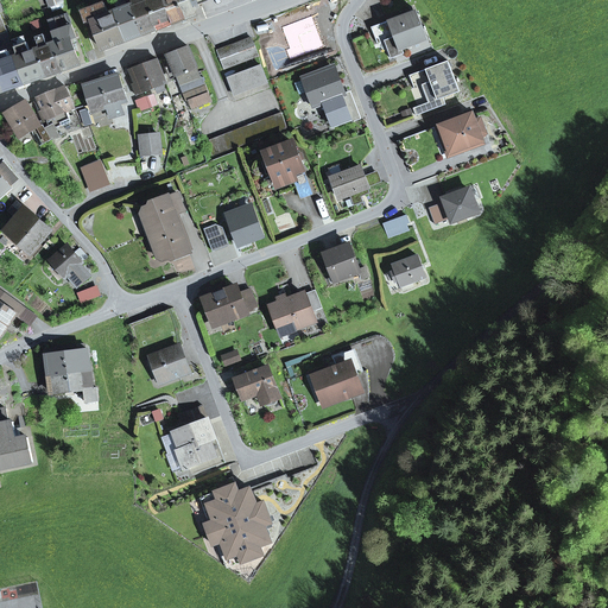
[(114,12),(126,42),(141,36),(131,6),(127,7),(124,0),(118,0),(115,1),(119,10),(114,12)]
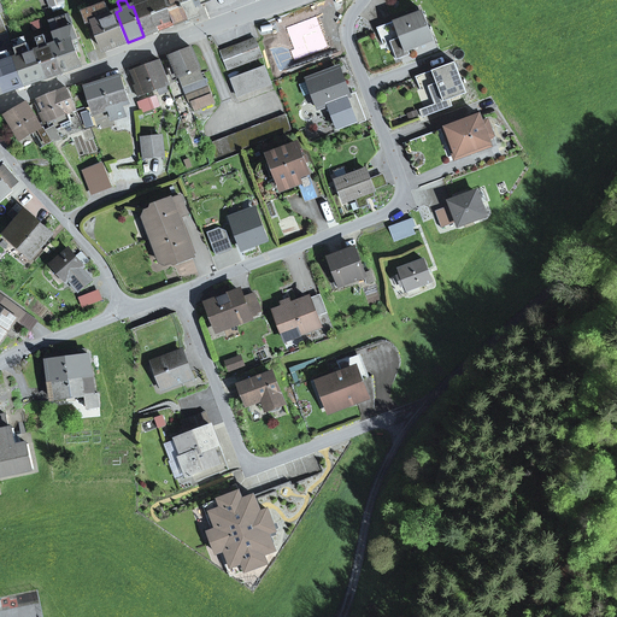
[(133,6),(144,36),(159,30),(147,0),(146,0),(144,1),(142,0),(134,0),(136,5),(133,6)]
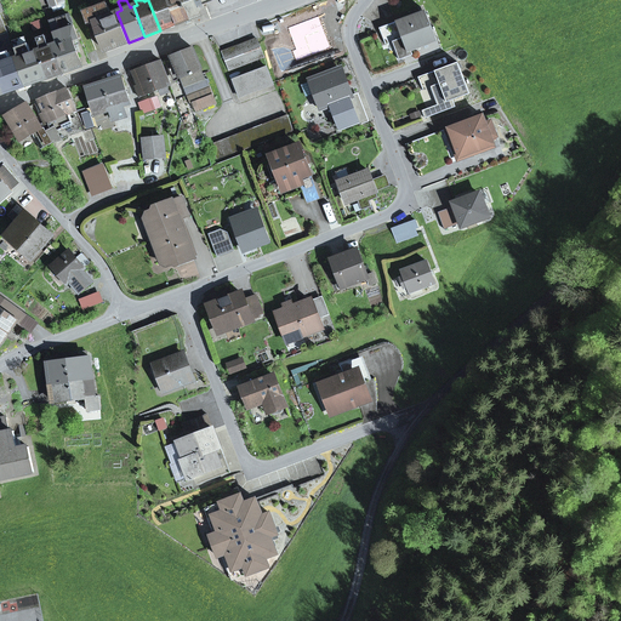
[(148,0),(160,30),(176,24),(166,0),(148,0)]
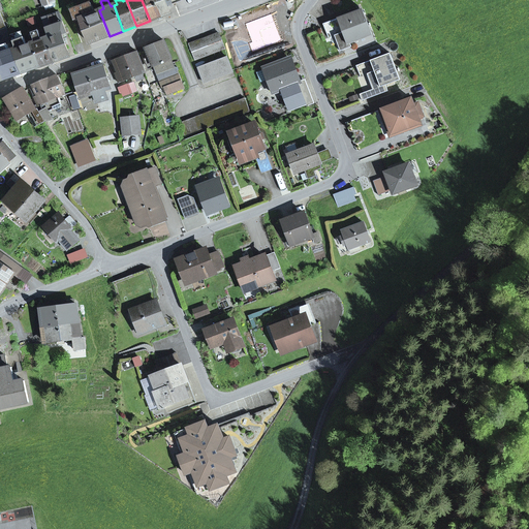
[(142,0),(150,21),(170,13),(167,5),(173,3),(170,0),(142,0)]
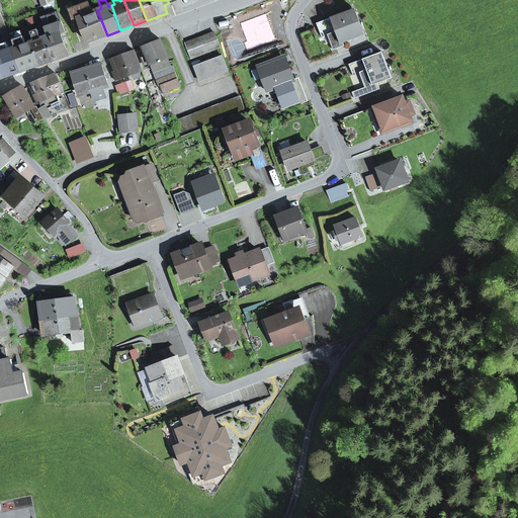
[(79,18),(87,42),(107,35),(97,10),(92,12),(89,3),(71,10),(75,20),(79,18)]
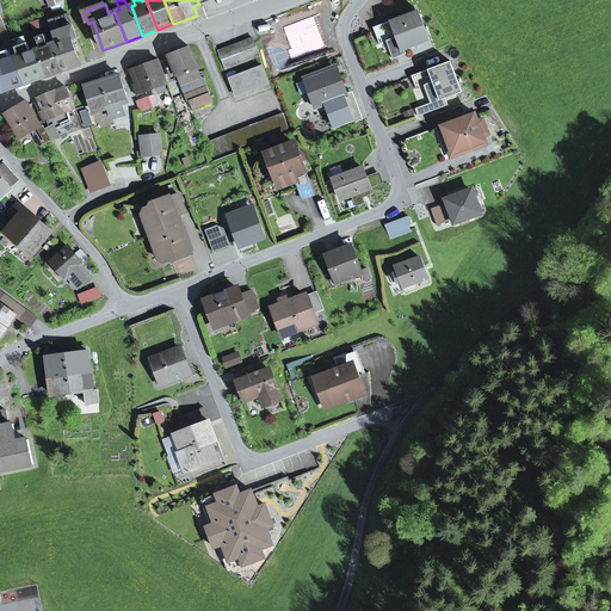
[(396,37),(401,51),(405,50),(430,41),(419,11),(390,22),(392,24),(396,37)]
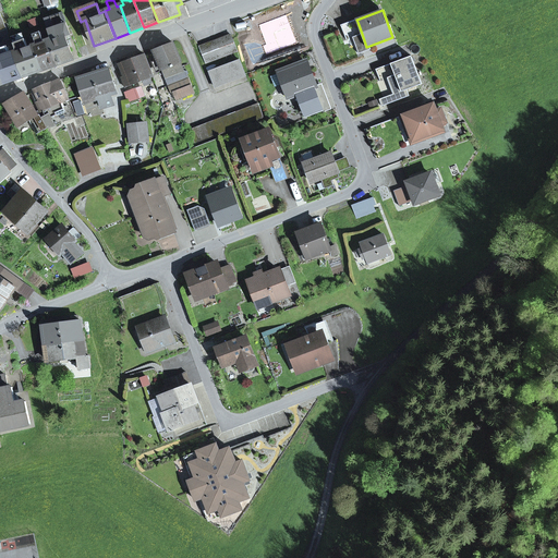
[(48,40),(57,65),(73,59),(65,36),(70,35),(62,11),(45,17),(52,38),(48,40)]
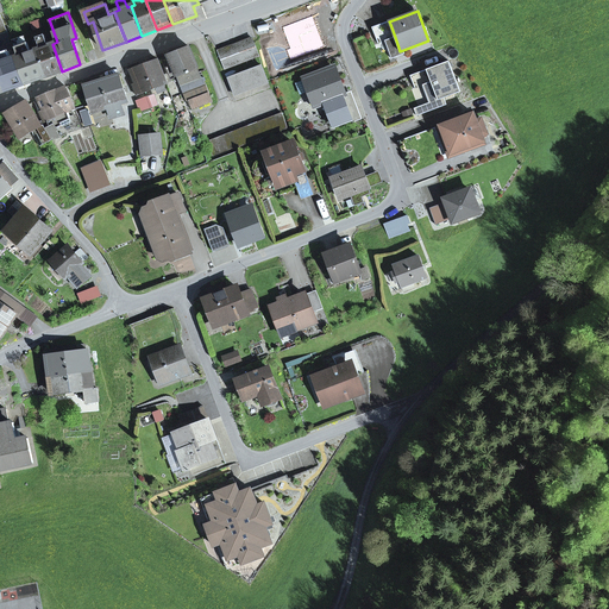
[(16,48),(27,43),(25,36),(13,41),(16,48)]
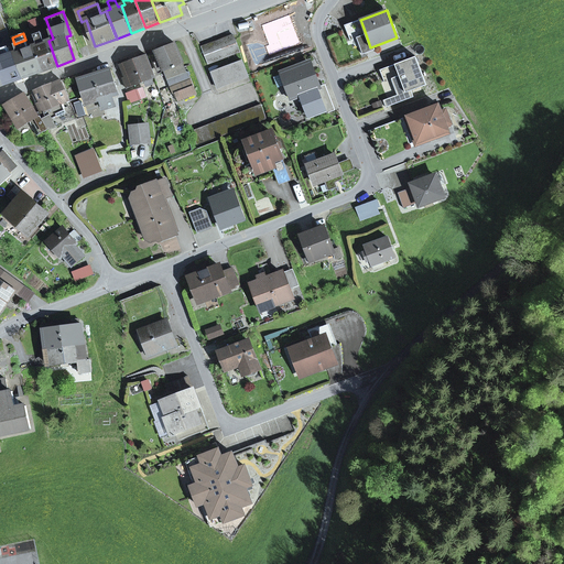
[(33,46),(43,72),(57,66),(49,41),(45,42),(42,33),(34,35),(38,45),(33,46)]
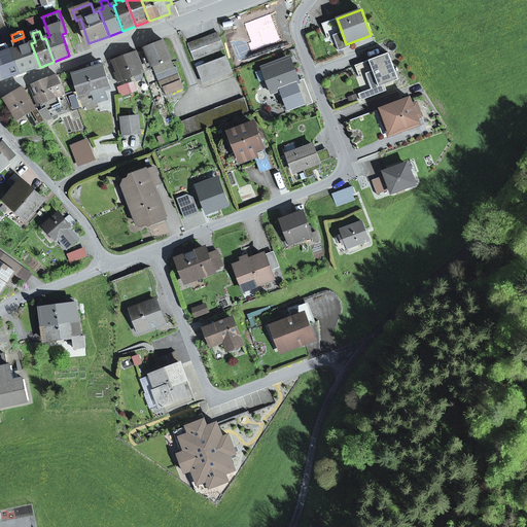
[(332,35),(336,43),(339,51),(350,46),(349,43),(346,44),(342,32),(332,35)]
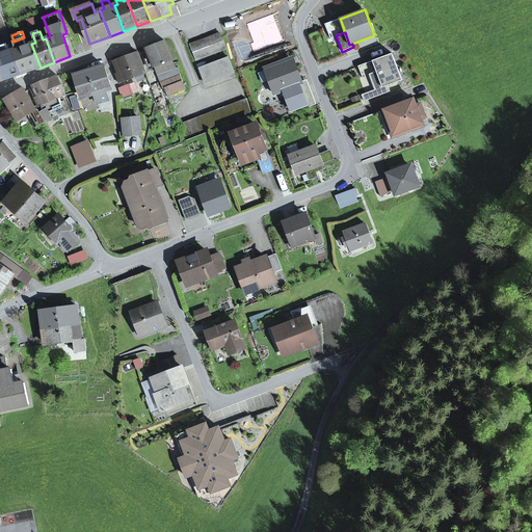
[(225,49),(220,34),(190,45),(196,60),(225,49)]
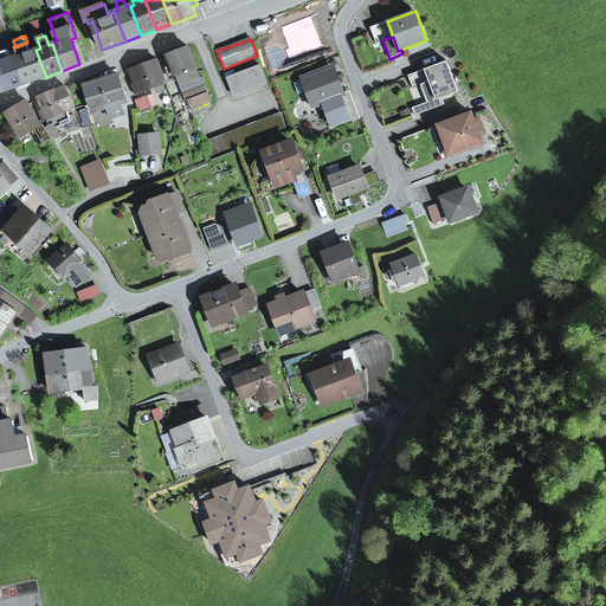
[(14,57),(25,84),(46,77),(36,50),(31,52),(27,43),(15,47),(18,56),(14,57)]
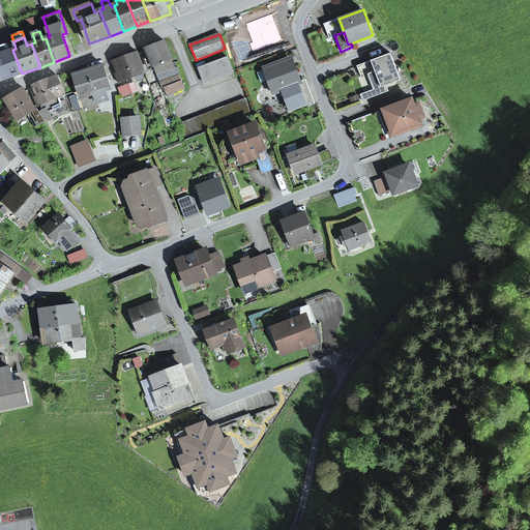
[(160,81),(178,75),(165,41),(146,49),(150,58),(146,60),(149,68),(155,66),(160,81)]
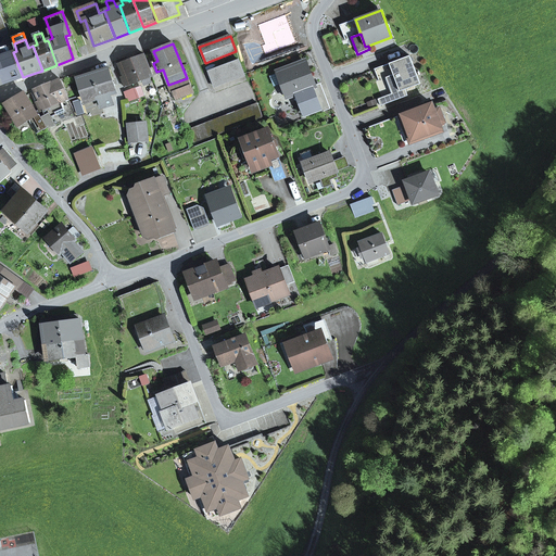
[(0,74),(3,84),(23,77),(13,52),(10,53),(8,47),(0,49),(0,74)]
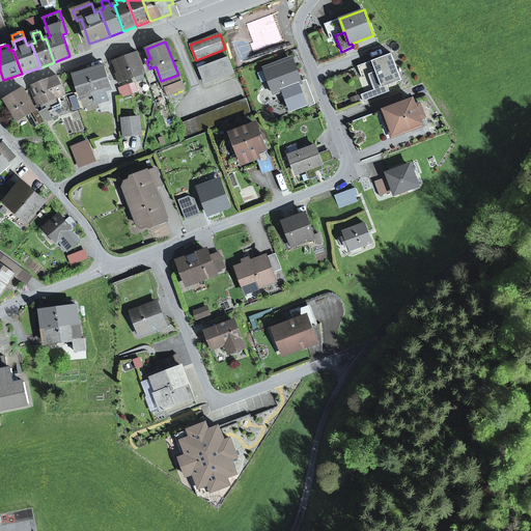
[(115,74),(119,83),(136,77),(142,74),(145,73),(138,52),(115,61),(119,73),(115,74)]
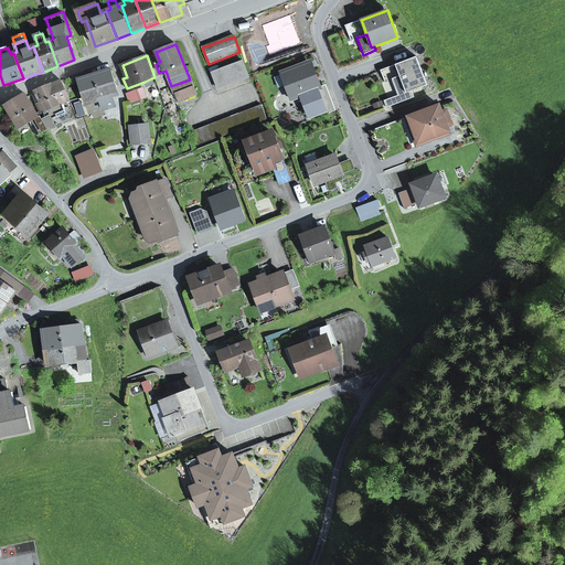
[(412,91),(427,85),(416,56),(395,65),(396,67),(400,76),(406,93),(403,94),(405,100),(414,97),(412,91)]
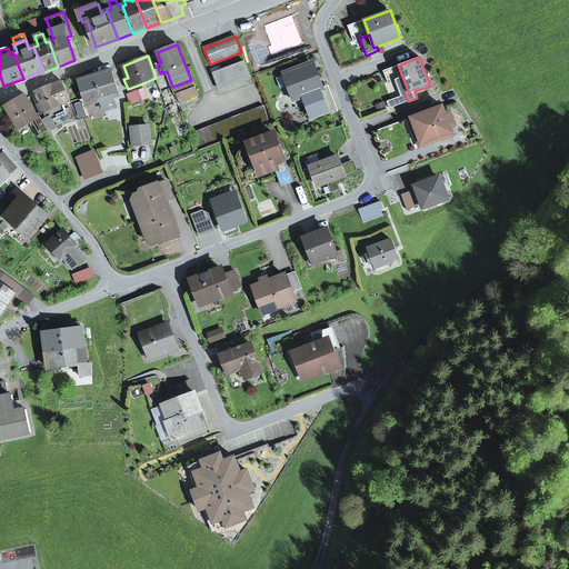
[(229,67),(235,82),(250,77),(245,61),(229,67)]
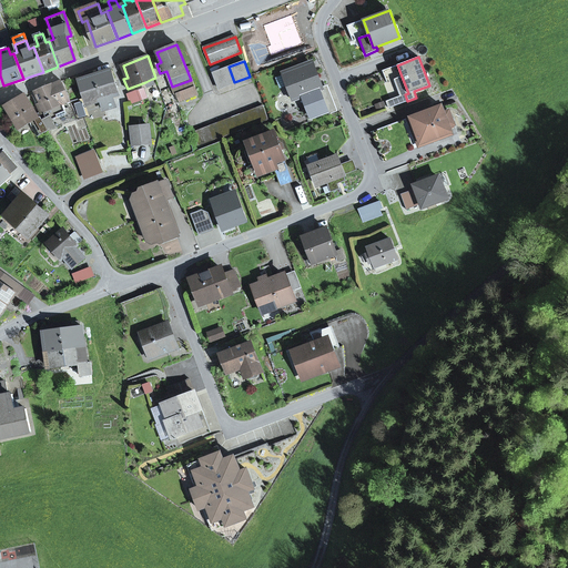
[(322,88),(313,64),(286,74),(291,84),(288,85),(293,99),(303,94),(318,89),(322,88)]
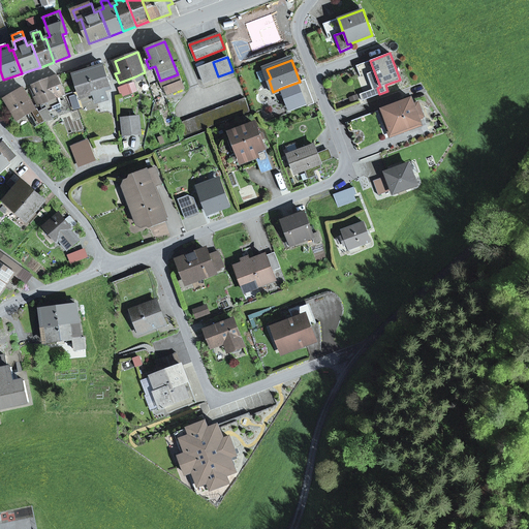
[(198,68),(204,83),(218,76),(213,62),(198,68)]
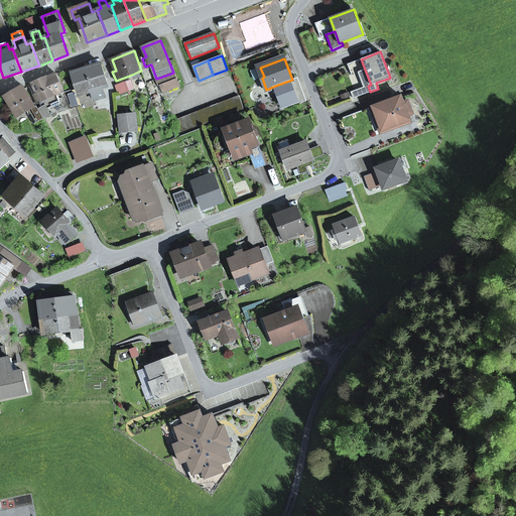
[(73,73),(77,83),(105,75),(101,63),(73,73)]
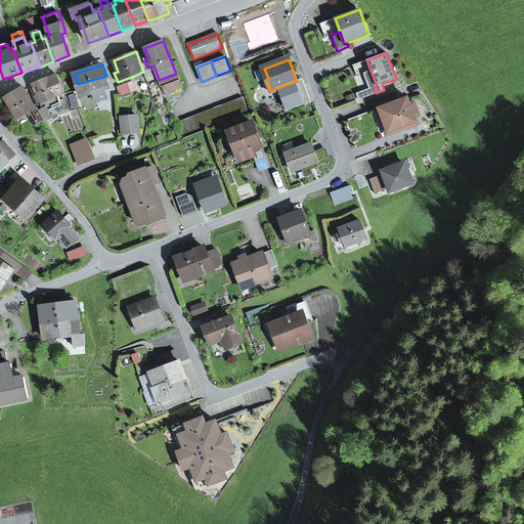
[(266,79),(268,78),(264,69),(255,72),(258,82),(266,79)]
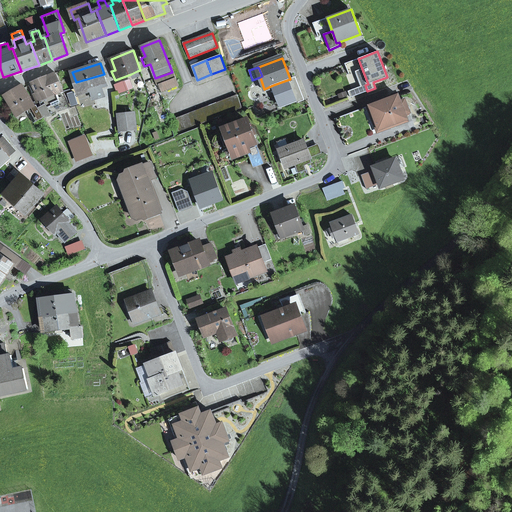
[(348,91),(350,98),(367,91),(365,85),(368,84),(362,69),(355,71),(361,86),(348,91)]
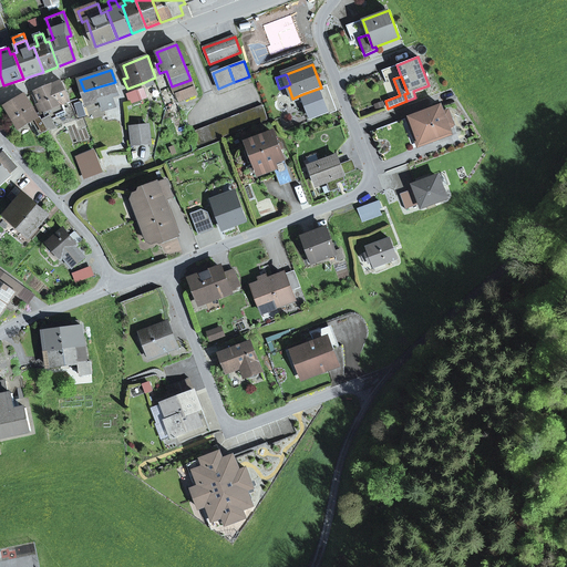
[(172,86),(175,94),(176,94),(193,88),(191,80),(172,86)]
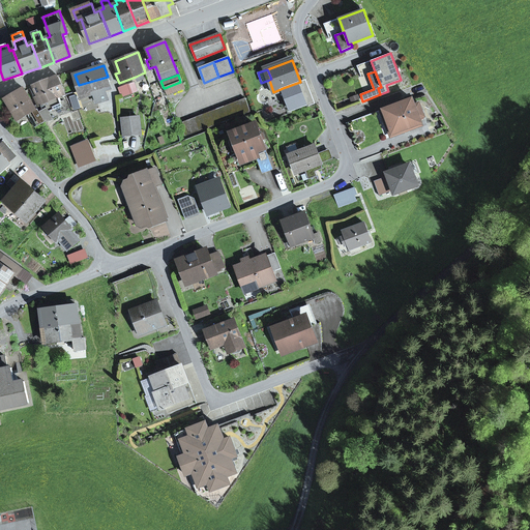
[(42,110),(48,109),(49,111),(61,106),(58,97),(65,94),(57,76),(33,86),(34,87),(31,89),(35,98),(34,98),(37,106),(40,105),(42,110)]
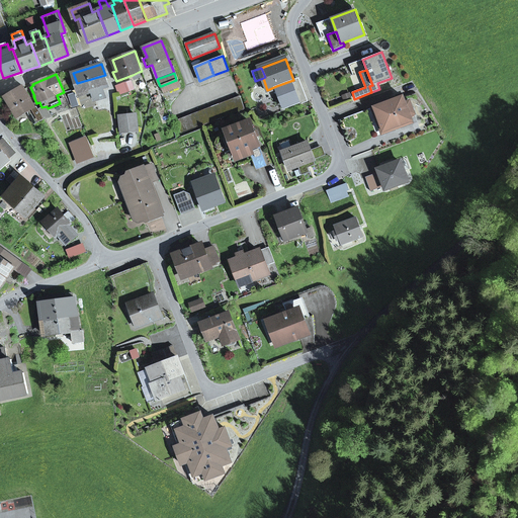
[(102,88),(108,86),(105,75),(77,83),(80,94),(92,91),(95,100),(105,97),(102,88)]
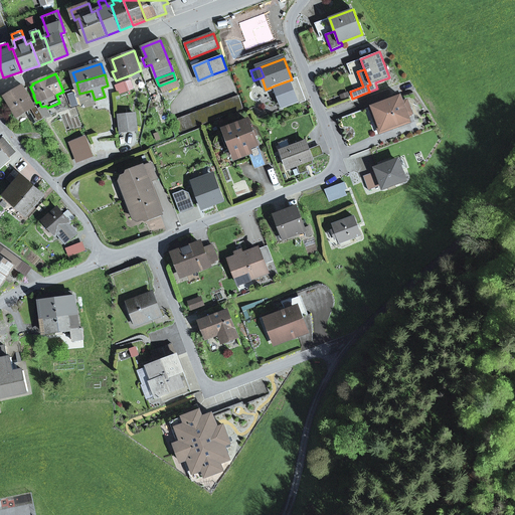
[(179,87),(176,78),(175,79),(160,86),(163,93),(179,87)]
